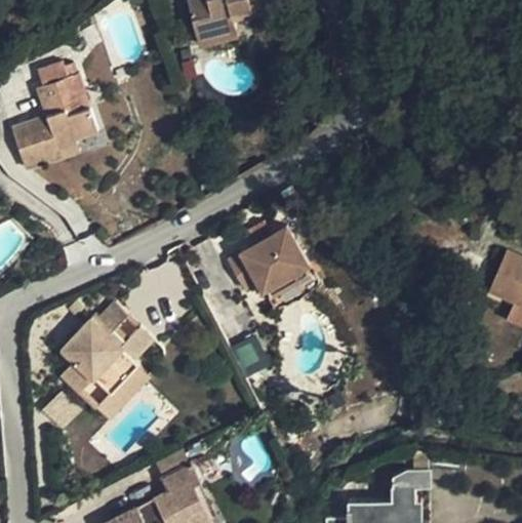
[(189,0),(197,41),(235,32),(232,16),(251,12),(250,10),(269,6),(267,0),(189,0)]
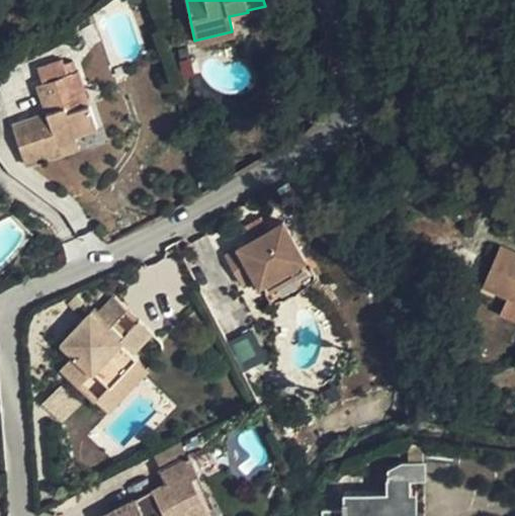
[(233,38),(232,31),(194,40),(196,48),(233,38)]
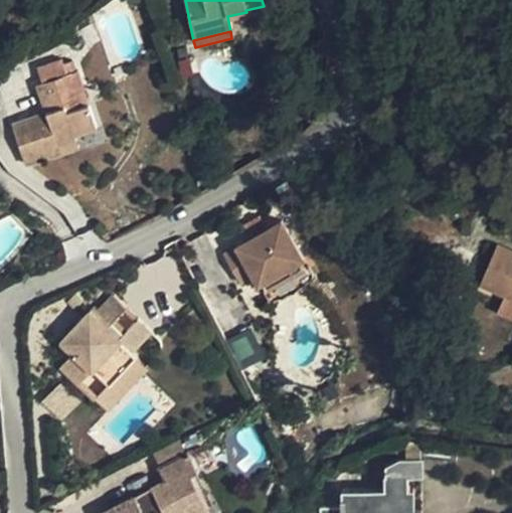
[(76,71),(56,79),(35,87),(44,113),(45,117),(37,121),(35,116),(10,125),(24,166),(77,148),(74,138),(96,130),(87,106),(64,113),(59,96),(81,88),(76,71)]
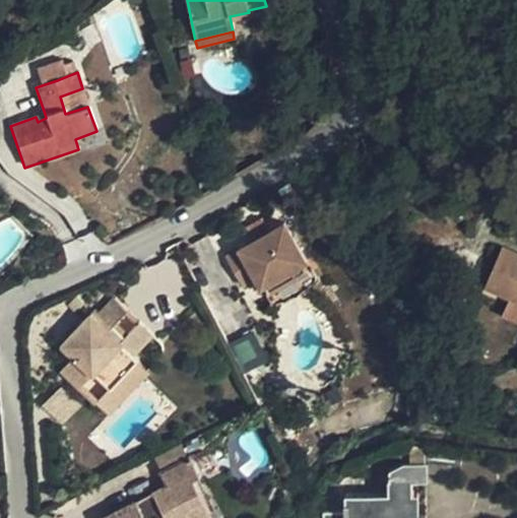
[(33,80),(36,87),(57,80),(54,72),(33,80)]
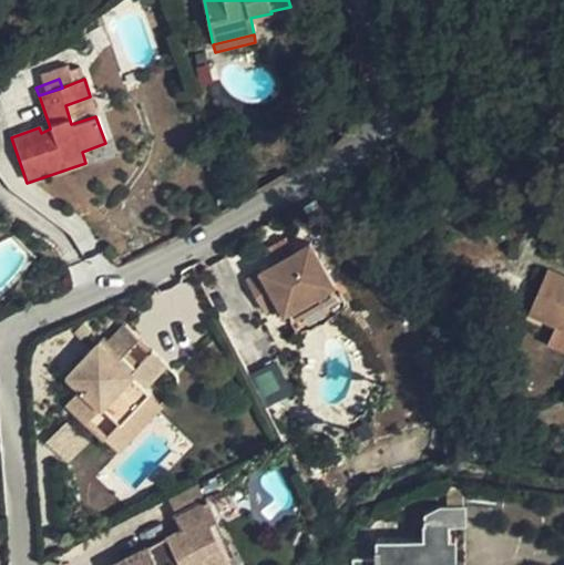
[(317,207),(314,202),(301,208),(305,214),(317,207)]
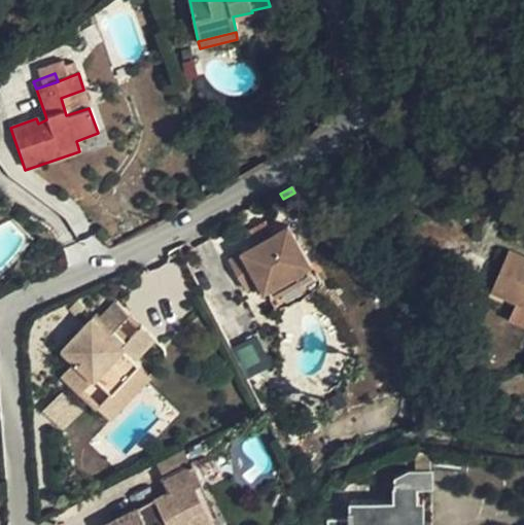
[(294,193),(283,199),(281,201),(285,213),(302,205),(294,193)]
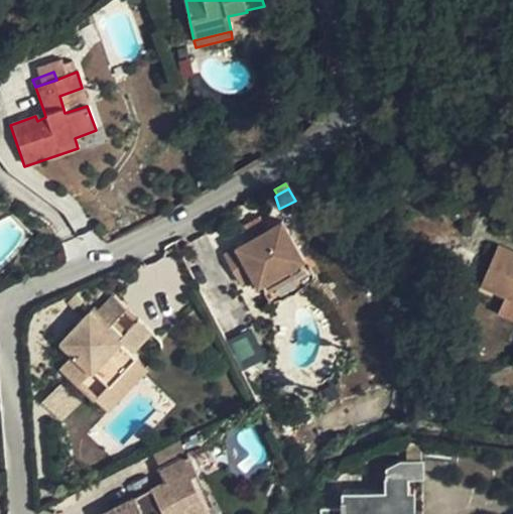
[(243,226),(251,240),(265,232),(257,218),(243,226)]
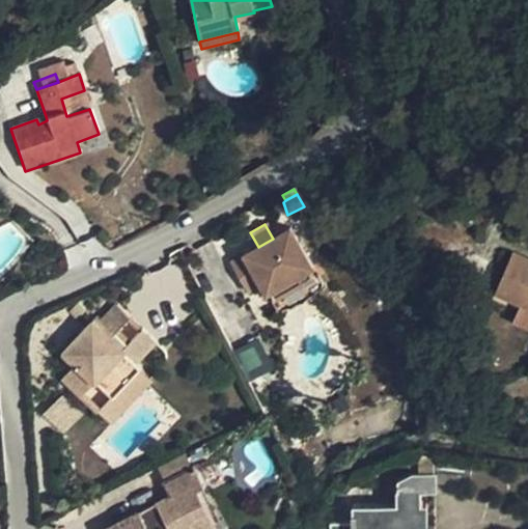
[(273,239),(258,247),(242,256),(228,263),(246,295),(259,286),(265,294),(308,270),(310,269),(288,229),(273,239)]
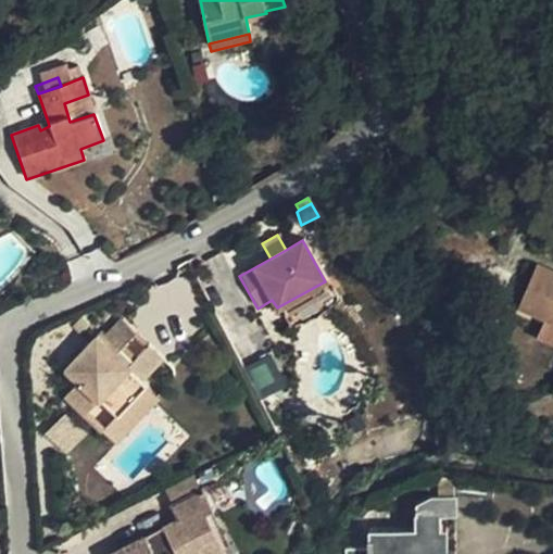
[(552,273),(535,265),(516,309),(552,324),(552,273)]
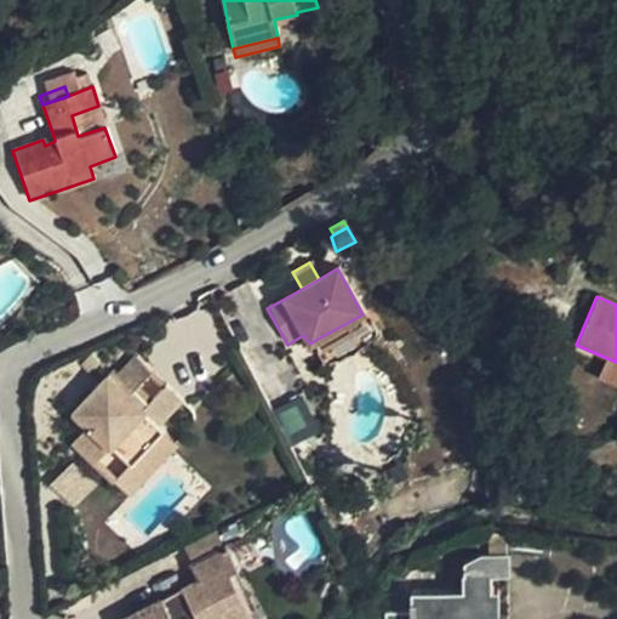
[(367,328),(360,316),(309,344),(316,357),(367,328)]
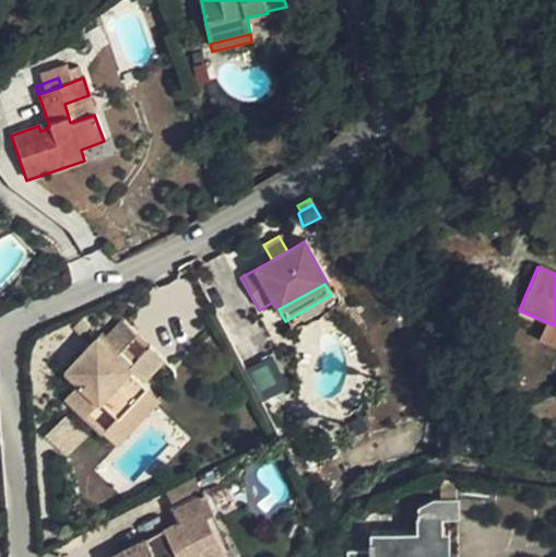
[(201,316),(212,336),(222,331),(211,310),(201,316)]
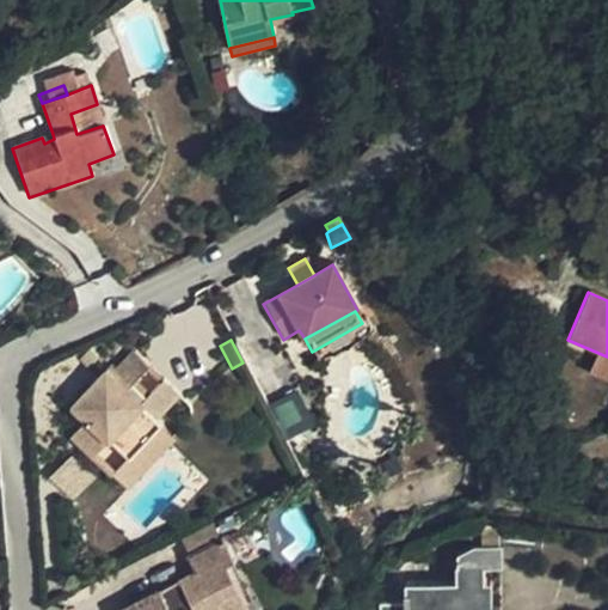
[(128,459),(159,426),(152,420),(176,394),(163,380),(145,398),(130,386),(148,366),(137,357),(118,376),(110,368),(73,407),(86,420),(71,435),(92,457),(108,440),(127,458),(128,459)]
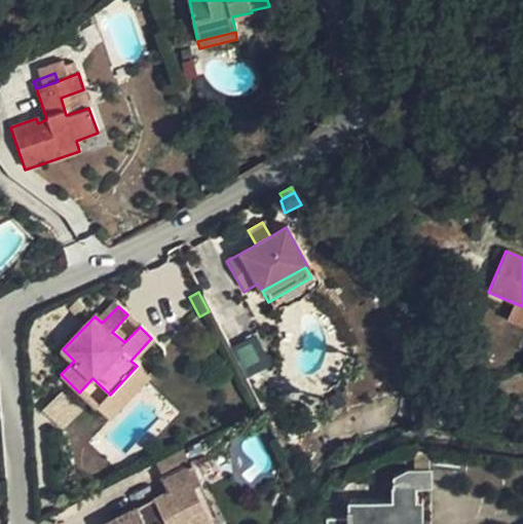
[(149,378),(137,366),(110,395),(109,394),(96,408),(109,420),(149,378)]
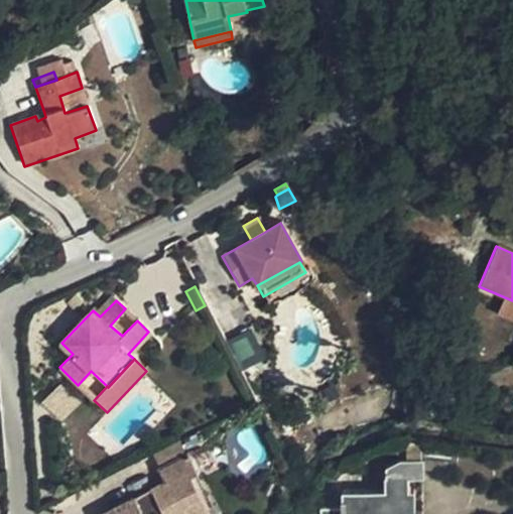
[(79,403),(57,383),(38,403),(59,423),(79,403)]
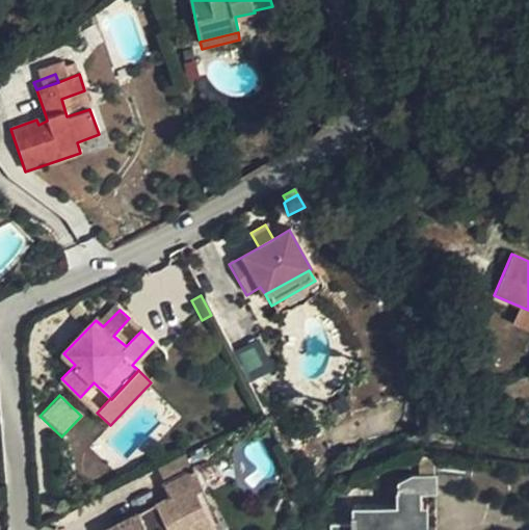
[(471,459),(433,455),(431,473),(469,477),(471,459)]
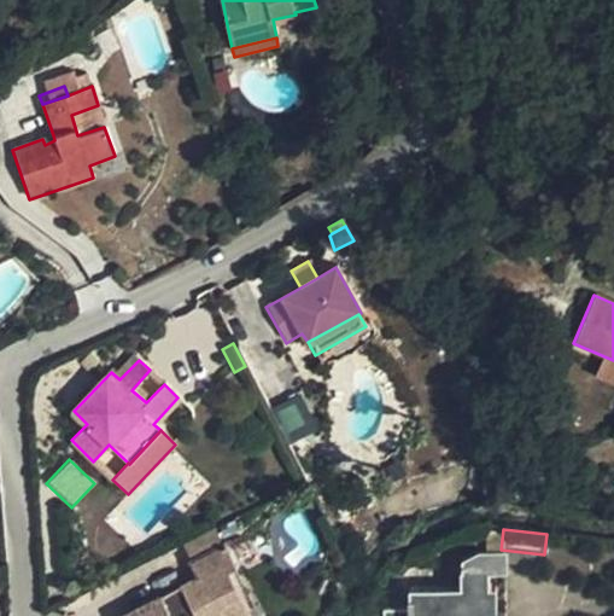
[(187,561),(194,577),(199,585),(183,593),(179,596),(180,598),(164,606),(161,598),(159,597),(122,615),(237,615),(249,610),(228,570),(237,565),(223,541),(187,561)]
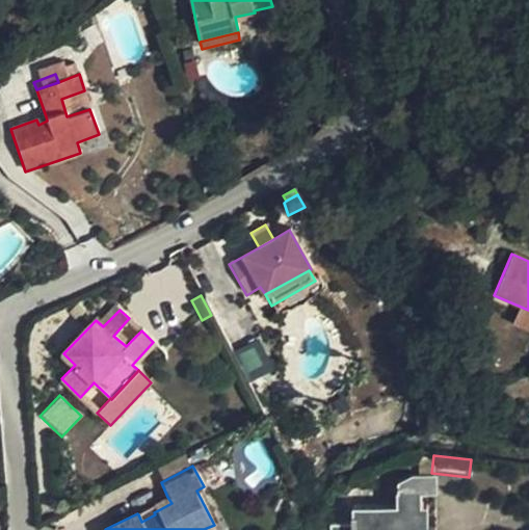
[(425,529),(425,493),(438,492),(438,476),(411,476),(397,483),(397,494),(395,494),(395,508),(351,509),(351,528),(329,529),(425,529)]
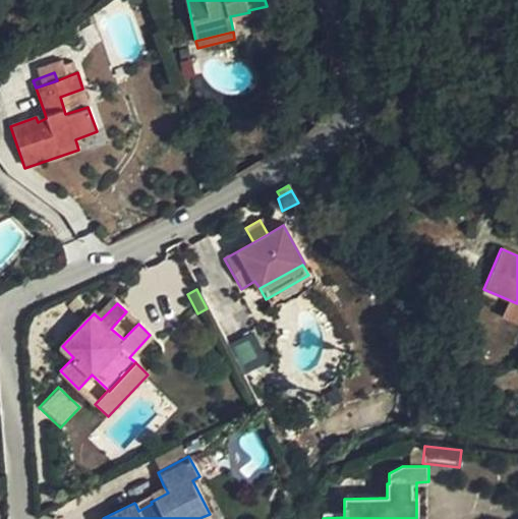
[(153,495),(135,504),(138,511),(152,504),(151,502),(155,500),(168,493),(164,486),(152,493),(153,495)]
